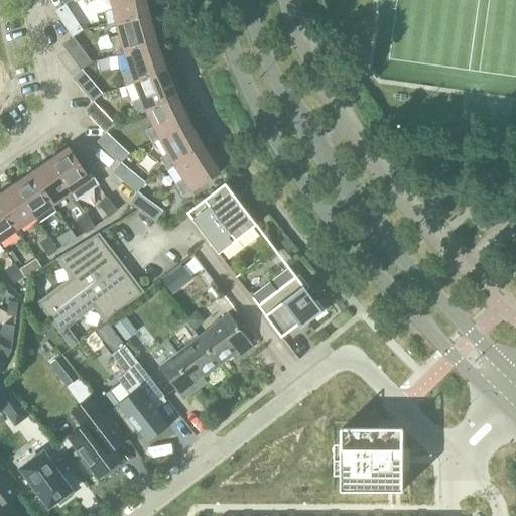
[(108,25),(119,23),(119,22),(147,15),(144,0),(113,0),(115,9),(105,11),(108,25)]
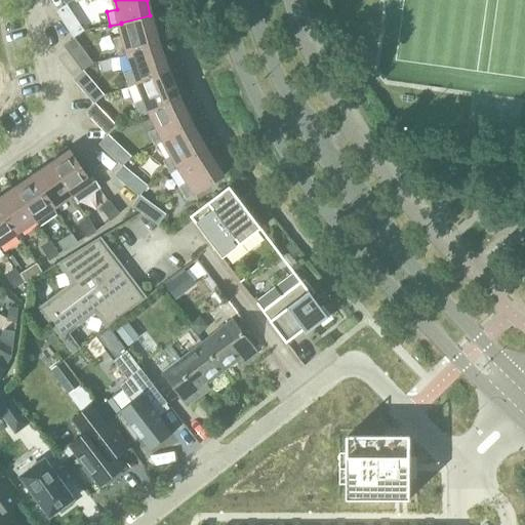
[(70,9),(59,15),(75,38),(84,31),(70,9)]
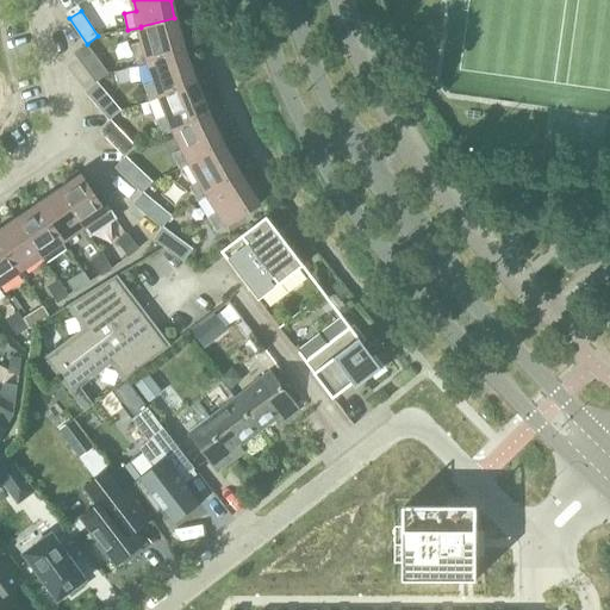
[(144,42),(132,45),(134,50),(138,66),(150,62),(184,51),(174,18),(141,26),(141,27),(144,42)]
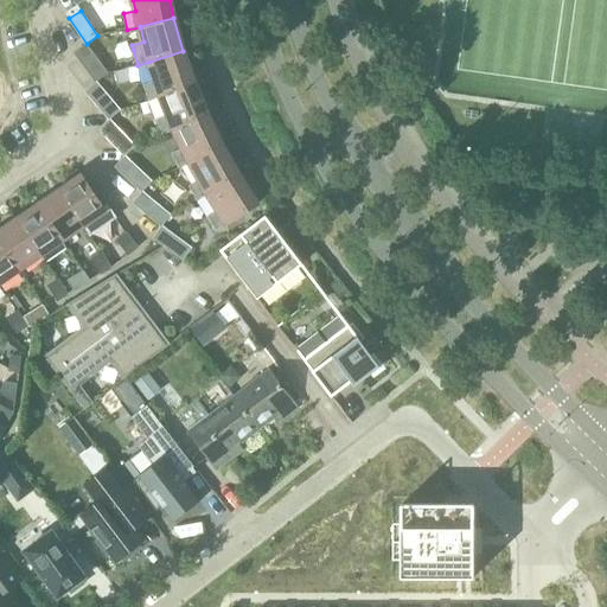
[(90,49),(78,57),(97,82),(108,74),(90,49)]
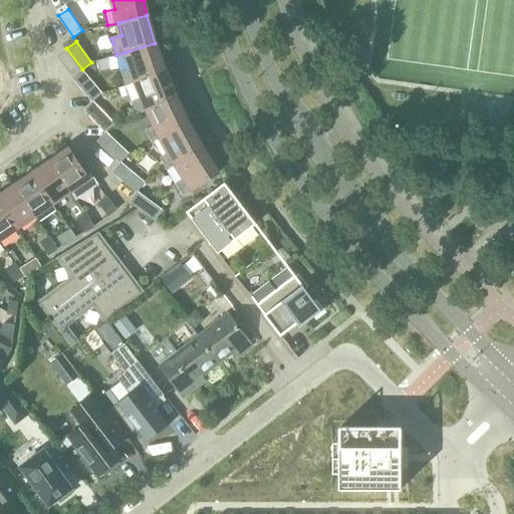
[(165,70),(155,43),(126,52),(132,68),(121,72),(126,85),(137,81),(136,81),(165,70)]
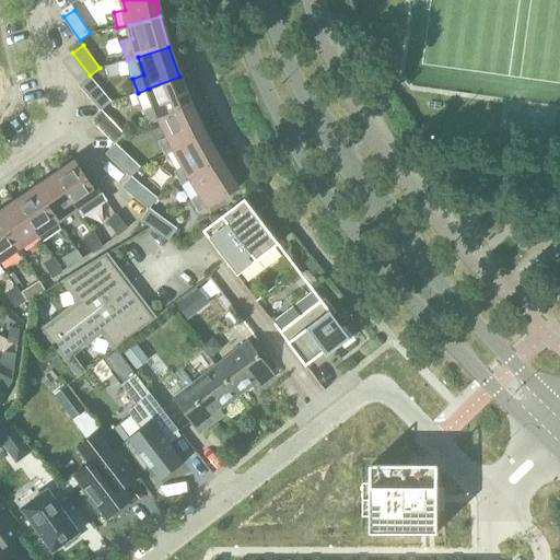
[(148,89),(149,89),(155,106),(144,111),(151,125),(161,120),(161,119),(191,106),(183,88),(179,77),(148,89)]
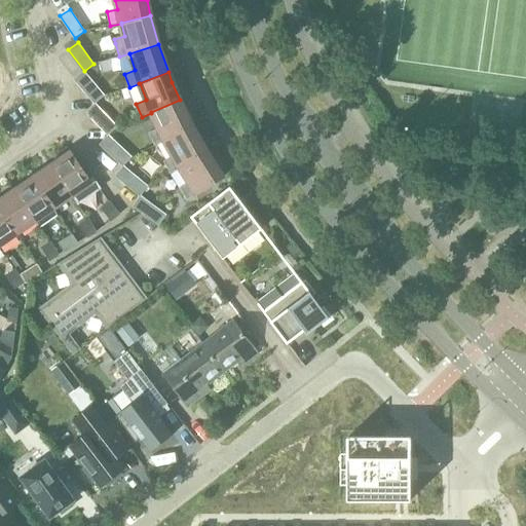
[(87,75),(78,83),(97,105),(106,97),(87,75)]
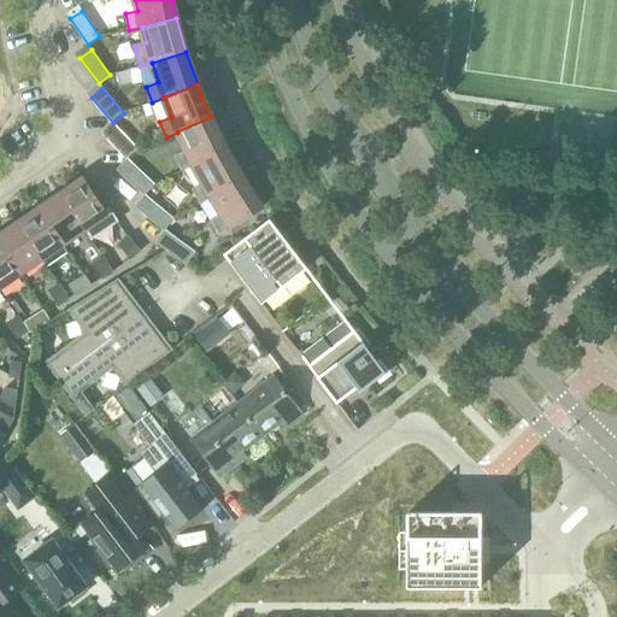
[(218,133),(211,117),(177,131),(177,133),(186,151),(175,157),(182,171),(193,165),(225,148),(218,133)]
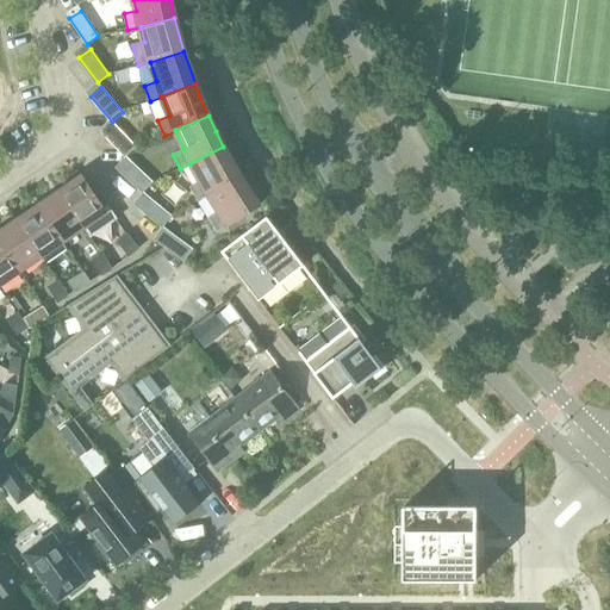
[(116,124),(105,135),(126,157),(136,147),(116,124)]
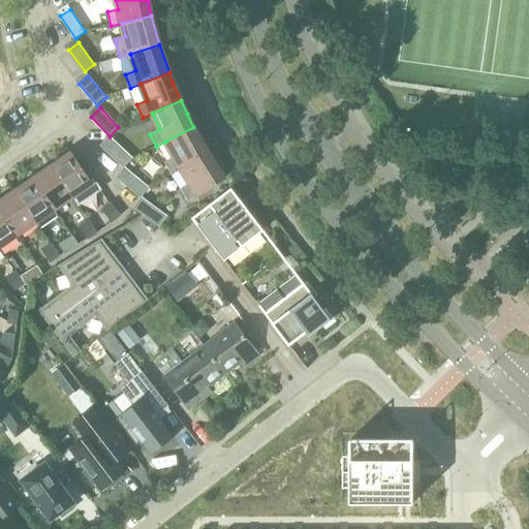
[(172,175),(181,169),(208,153),(203,143),(193,127),(165,142),(175,157),(164,162),(172,175)]
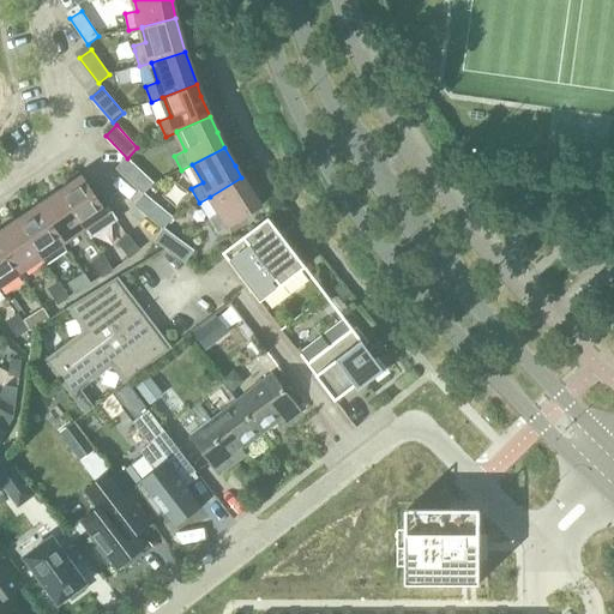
[(132,162),(121,173),(144,194),(155,184),(132,162)]
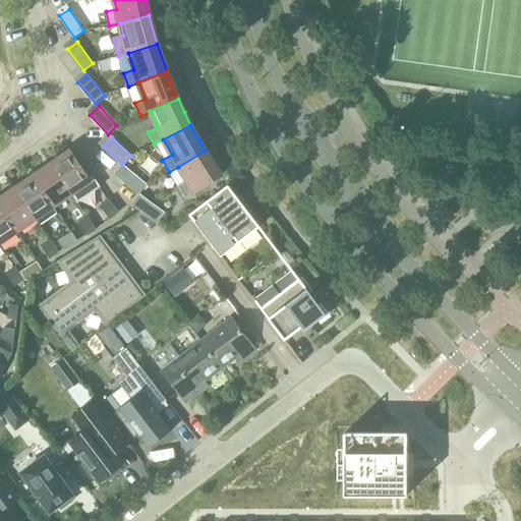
[(69,151),(50,163),(71,194),(77,203),(101,187),(93,175),(89,178),(69,151)]
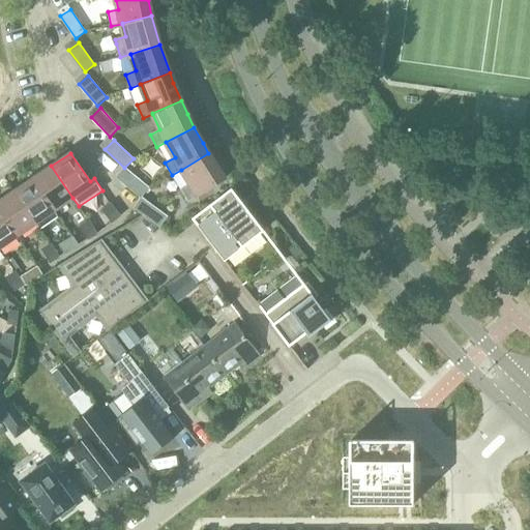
[(214,163),(208,153),(181,170),(190,183),(181,189),(188,202),(225,179),(214,163)]
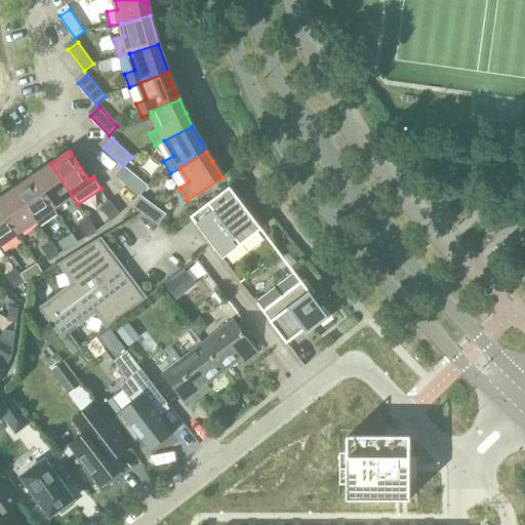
[(72,196),(50,164),(33,177),(53,208),(72,196)]
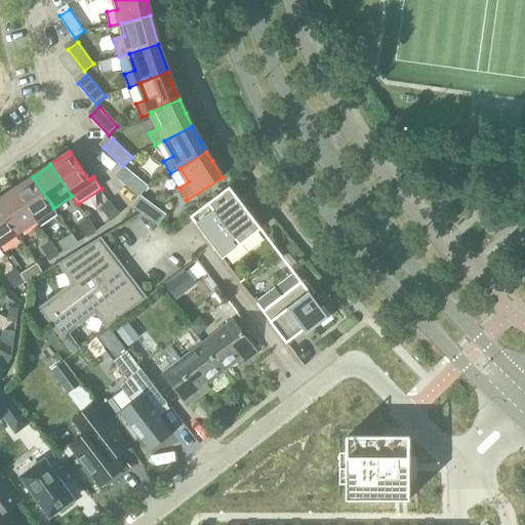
[(120,178),(142,197),(149,187),(127,169),(120,178)]
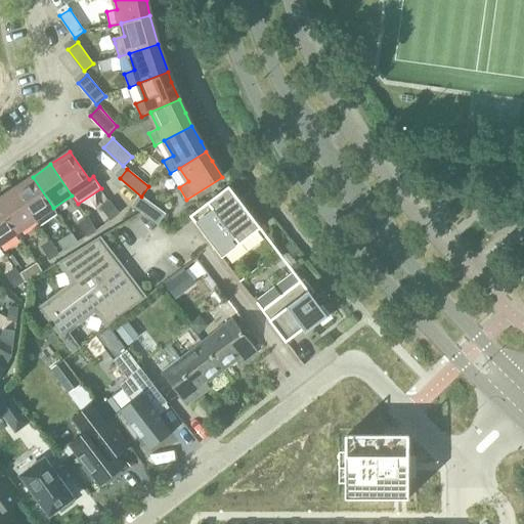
[(33,177),(14,189),(35,220),(40,227),(58,215),(53,208),(33,177)]
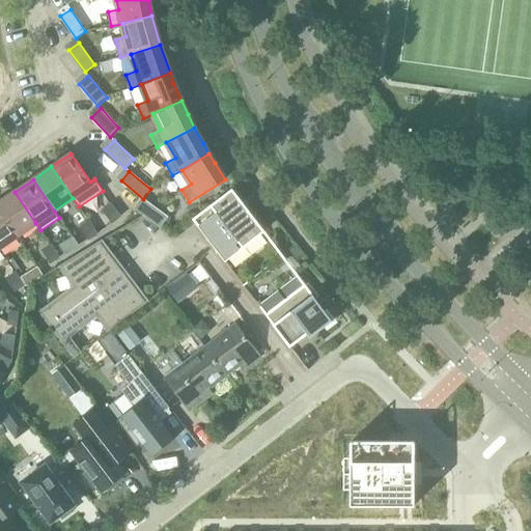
[(224,258),(241,245),(243,248),(263,232),(264,231),(232,190),(193,220),(194,221),(204,235),(225,262),(226,261),(224,258)]
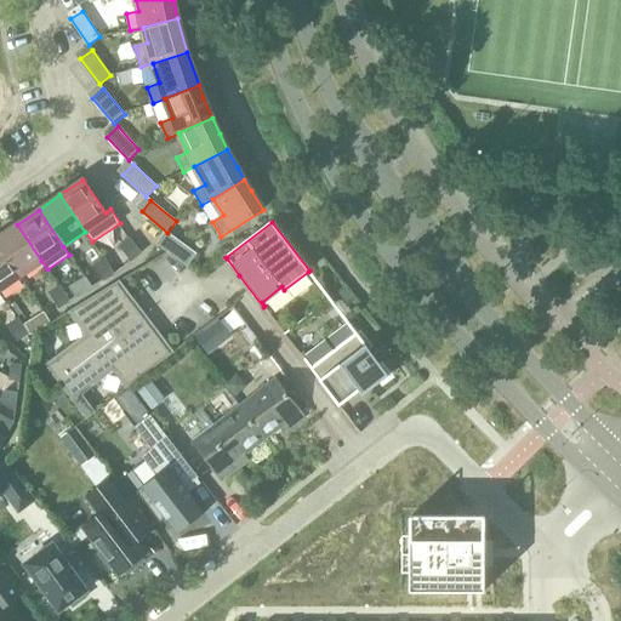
[(41,261),(17,224),(0,235),(0,246),(20,275),(41,261)]
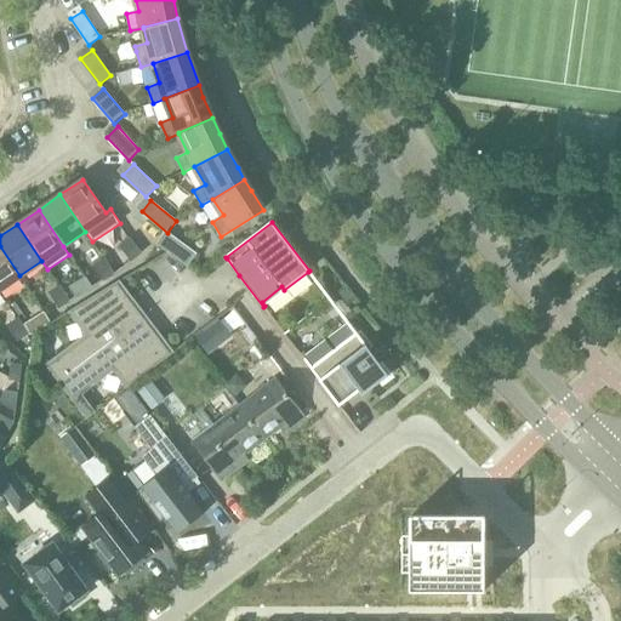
[(163,246),(188,266),(197,254),(171,235),(163,246)]
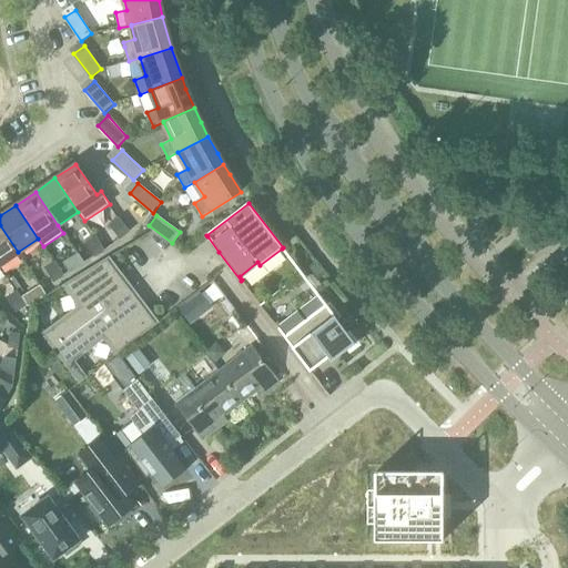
[(129,232),(119,220),(111,225),(120,237),(129,232)]
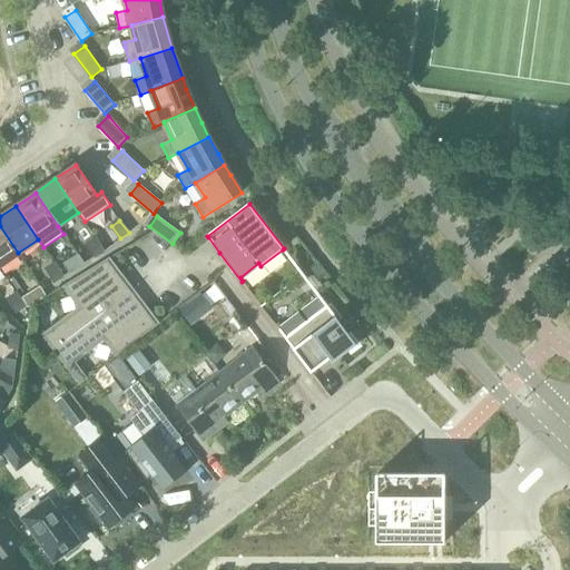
[(0,226),(0,265),(18,253),(0,226)]
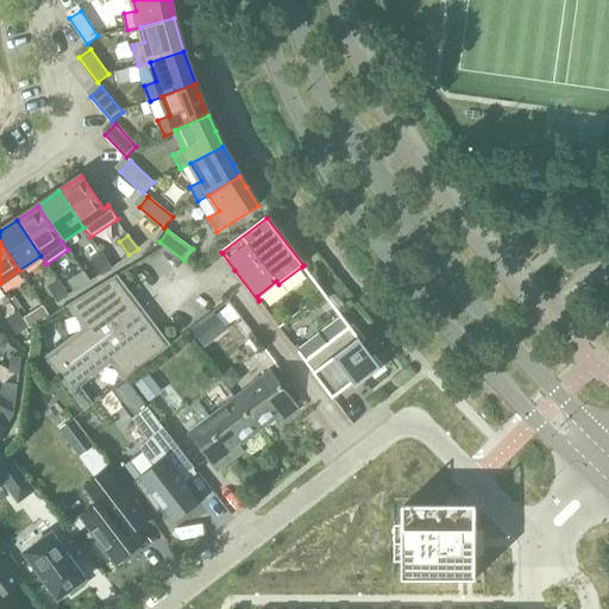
[(314,250),(305,257),(311,264),(320,257),(314,250)]
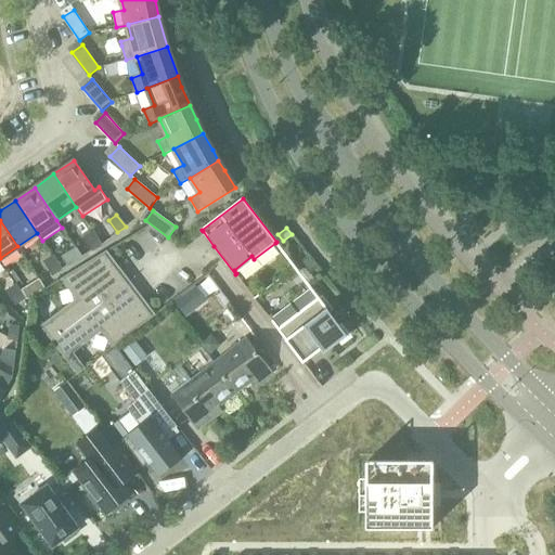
[(101,245),(93,232),(85,237),(93,250),(101,245)]
